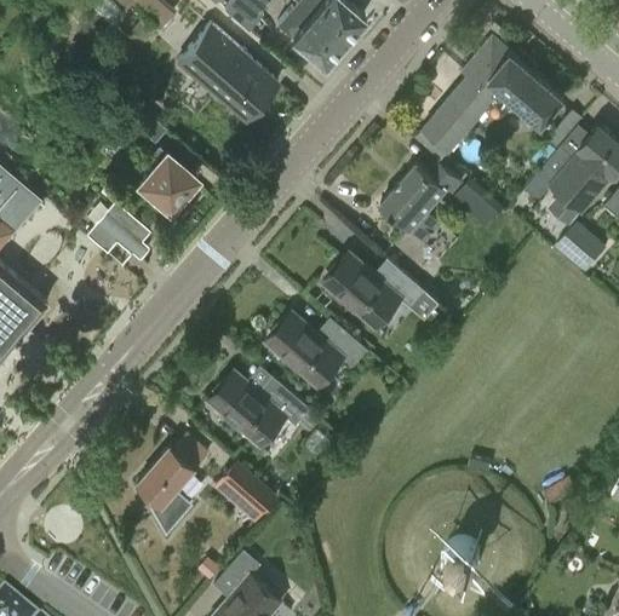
[(115,0),(127,12),(132,6),(143,18),(132,32),(144,42),(156,28),(160,32),(178,12),(164,0),(115,0)]
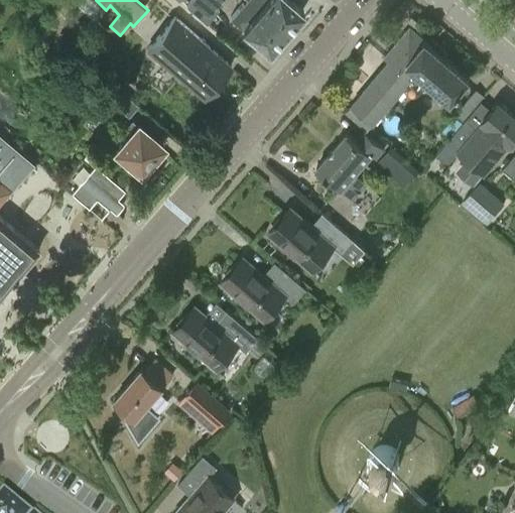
[(194,0),(186,8),(207,25),(219,11),(216,9),(224,0),(194,0)]
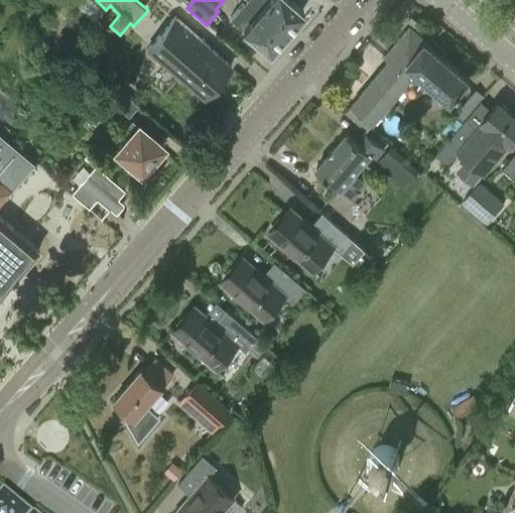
[(285,33),(248,0),(231,20),(268,53),(285,33)]
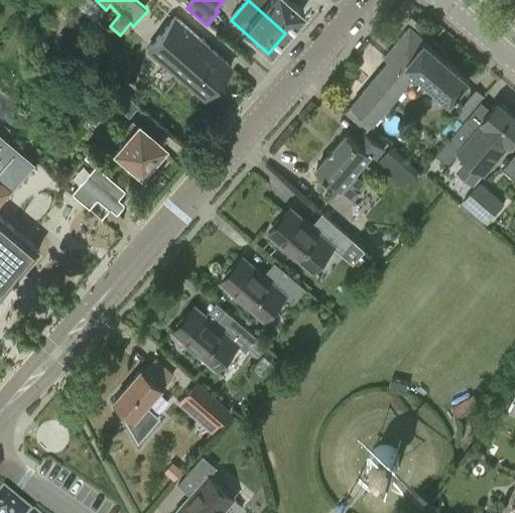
[(247,0),(248,0),(285,33),(302,13),(287,0),(247,0)]
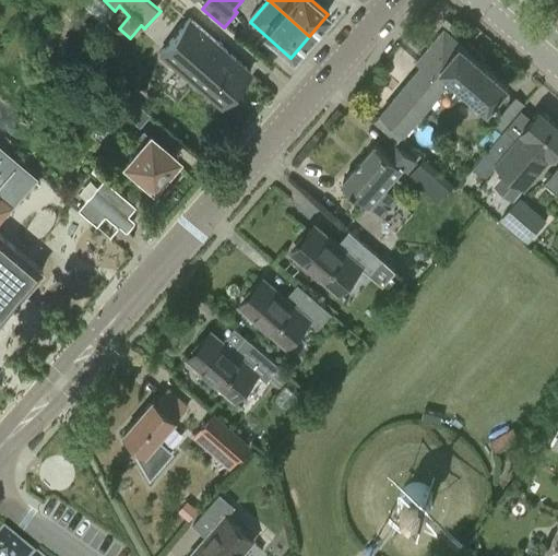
[(251,74),(190,21),(159,56),(221,109),(251,74)]
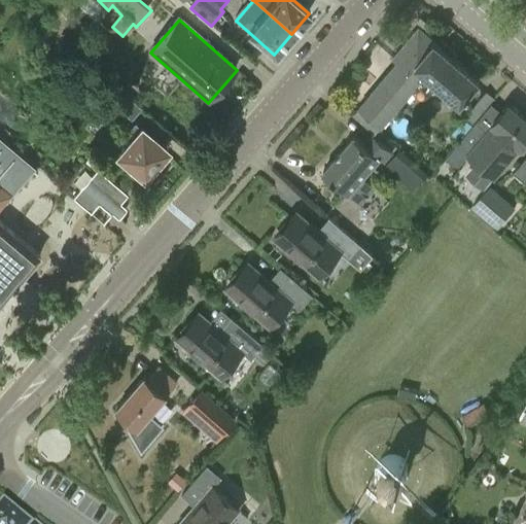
[(376,134),(377,133),(416,85),(425,75),(415,66),(423,57),(421,55),(431,42),(417,30),(392,59),(397,63),(353,115),(376,134)]
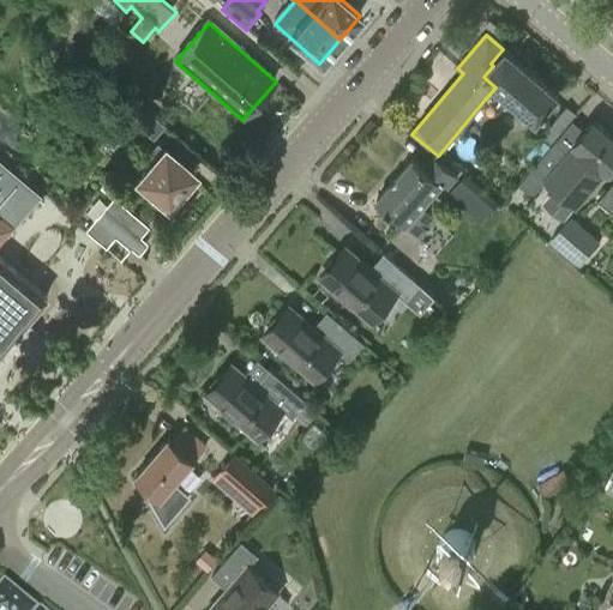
[(496,88),(485,100),(496,109),(506,96),(535,120),(558,94),(526,66),(529,61),(517,50),(514,55),(504,48),(503,49),(491,64),(493,66),(484,77),(496,88)]
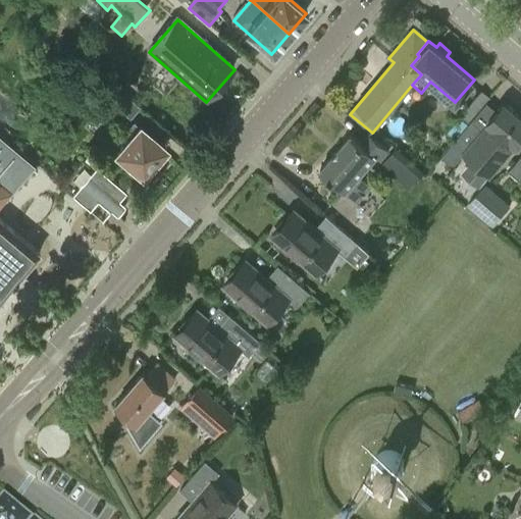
[(121,93),(112,104),(131,120),(141,109),(121,93)]
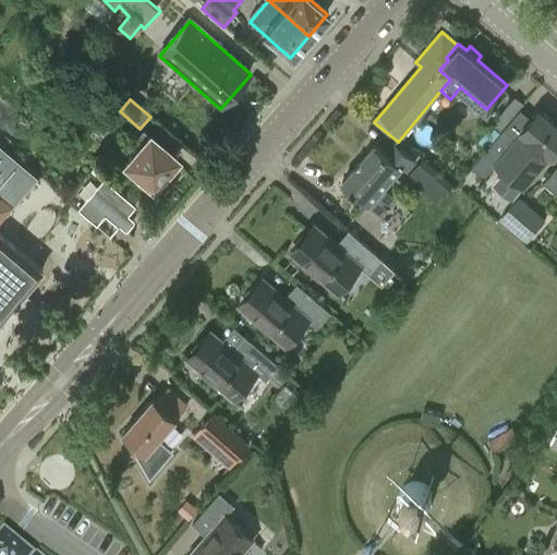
[(501,135),(505,132),(525,108),(516,99),(492,128),(501,135)]
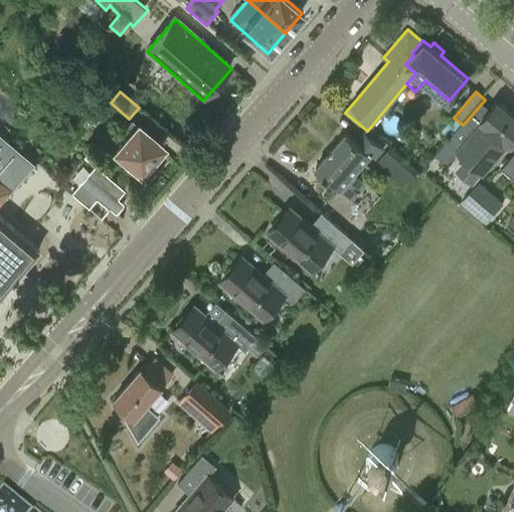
[(463,125),(435,157),(447,167),(458,154),(466,161),(456,173),(472,187),(483,175),(513,138),(513,118),(496,104),(490,111),(481,122),(482,123),(476,131),(466,122),(463,125)]
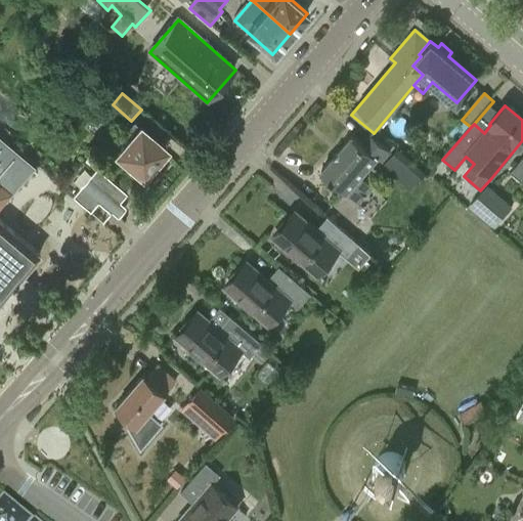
[(130,139),(117,155),(143,176),(165,149),(139,128),(133,123),(124,134),(130,139)]
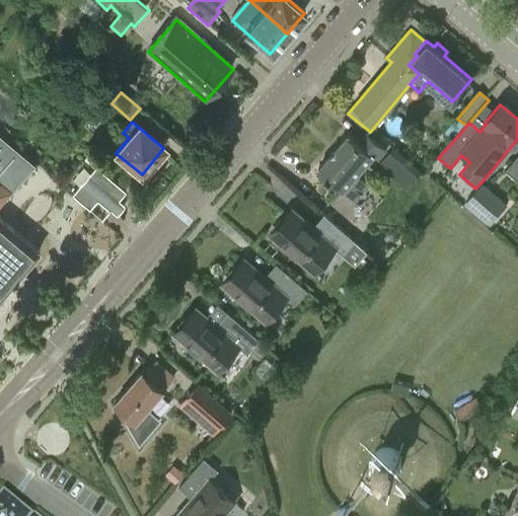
[(349,135),(317,170),(353,201),(357,200),(367,189),(366,185),(356,175),(373,157),(377,161),(386,151),(366,134),(358,144),(349,135)]
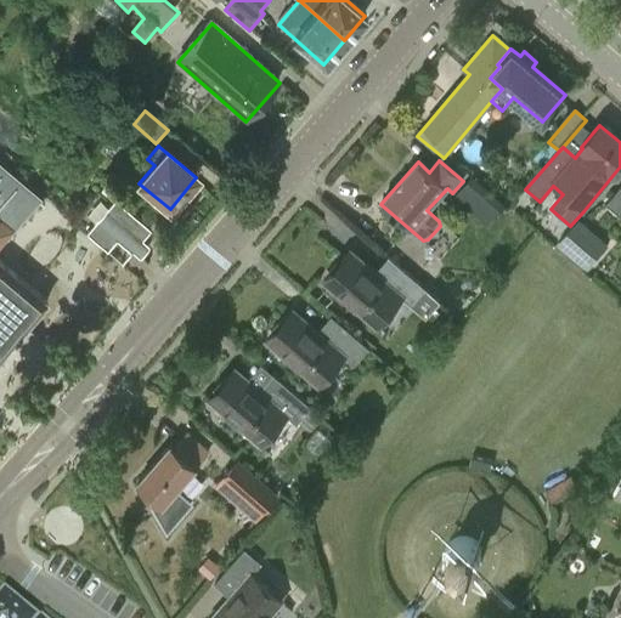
[(0,356),(46,301),(0,261),(0,244),(18,224),(39,199),(0,166),(0,356)]
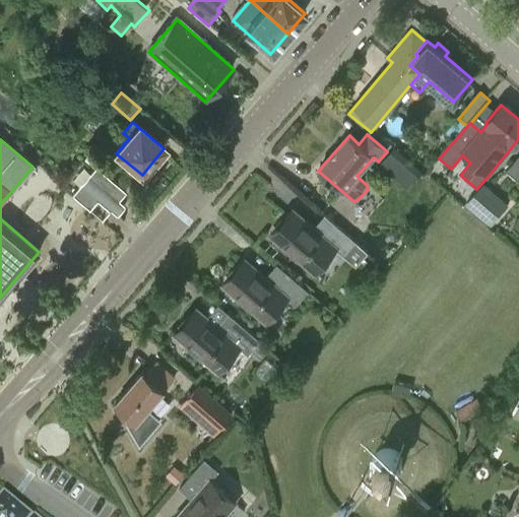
[(395,150),(382,167),(394,177),(407,160),(395,150)]
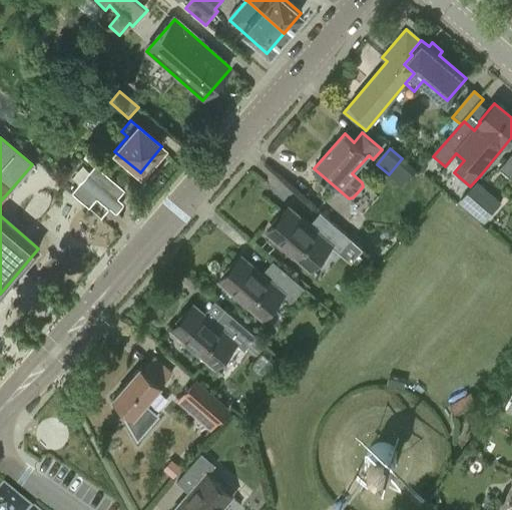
[(511,155),(500,170),(511,179),(511,155)]
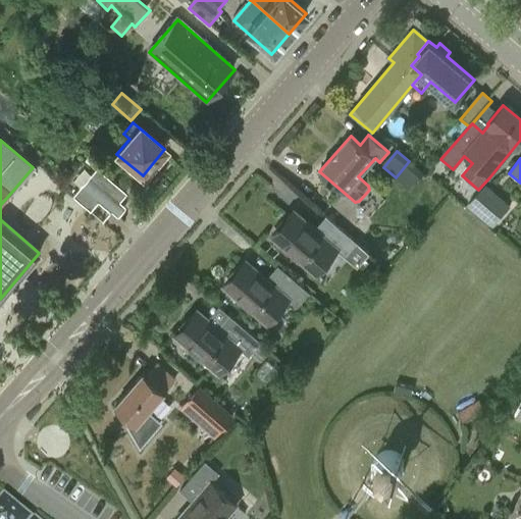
[(96,168),(71,196),(89,211),(97,202),(110,212),(111,211),(117,216),(124,207),(118,202),(125,194),(96,168)]
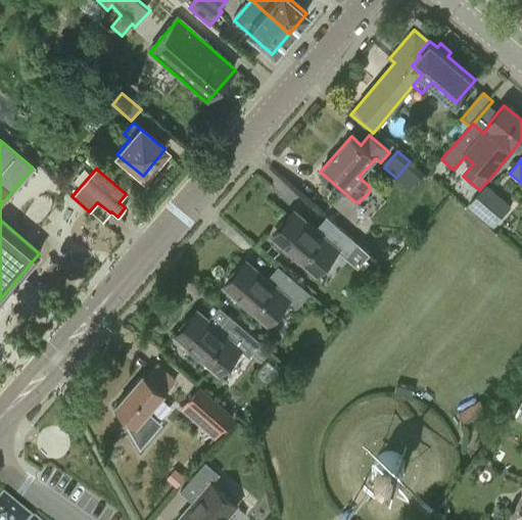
[(469,207),(494,229),(512,207),(486,186),(469,207)]
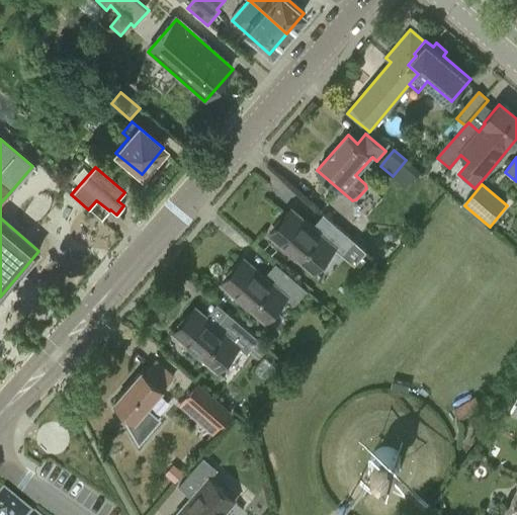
[(38,218),(76,251),(96,228),(60,195),(38,218)]
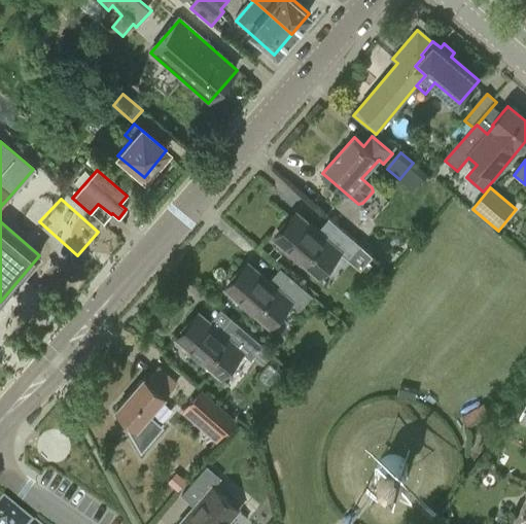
[(297,214),(275,240),(318,278),(339,254),(348,262),(360,248),(335,225),(324,238),(317,232),(297,214)]
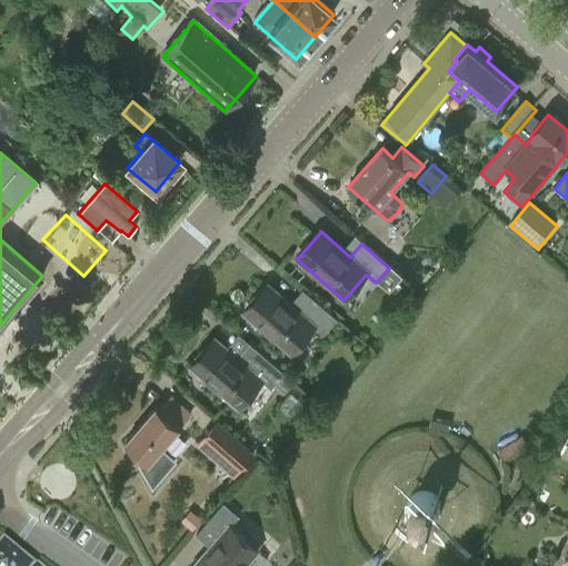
[(291,354),(314,328),(324,337),(337,321),(302,291),(291,306),(268,286),(245,314),(291,354)]
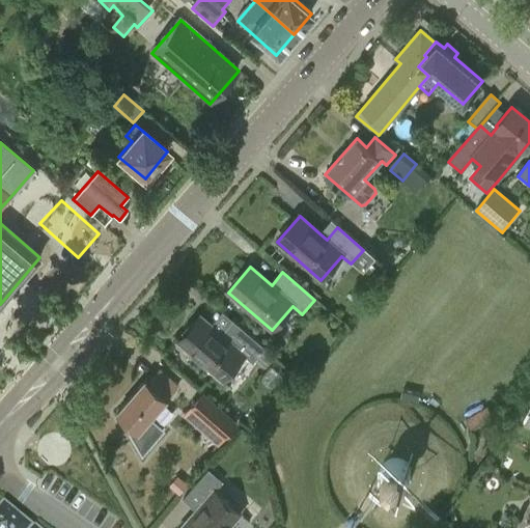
[(222,335),(201,317),(179,342),(224,381),(245,357),(253,364),(266,350),(233,323),(222,335)]
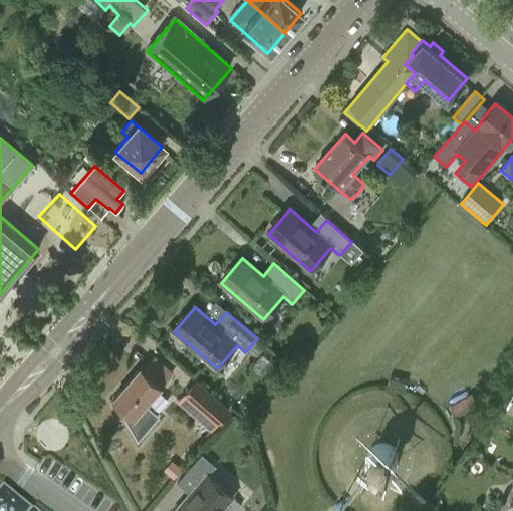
[(249,351),(258,359),(265,350),(257,343),(249,351)]
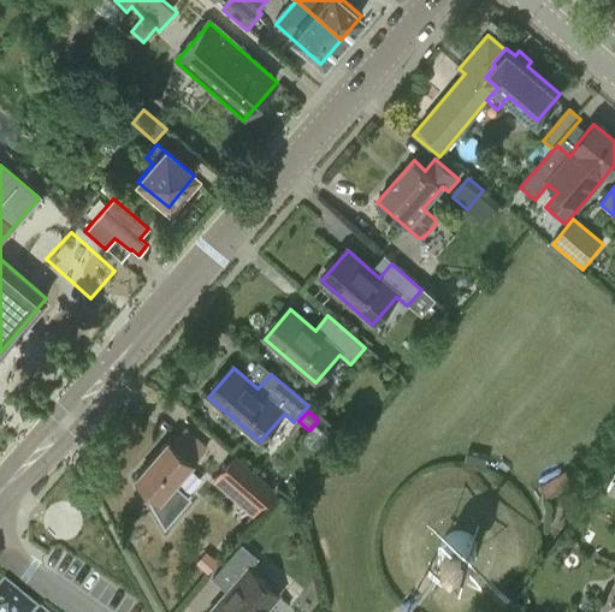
[(191,500),(177,487),(208,452),(185,433),(175,446),(171,443),(139,480),(154,493),(149,498),(166,529),(191,500)]
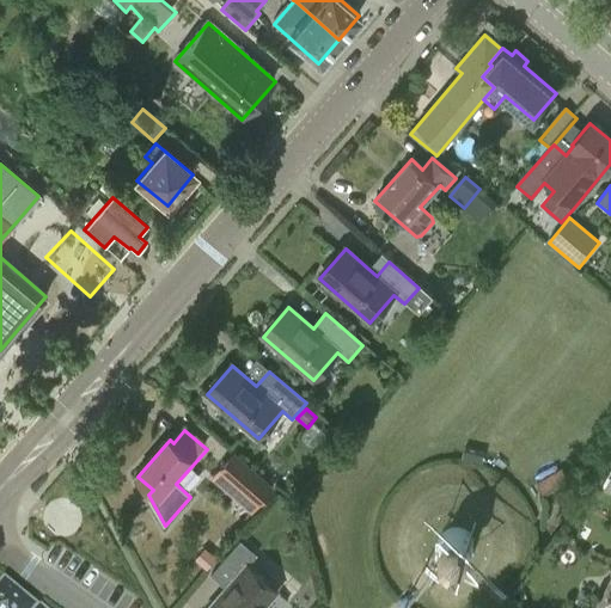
[(254,515),(274,491),(234,458),(221,472),(249,495),(240,504),(254,515)]
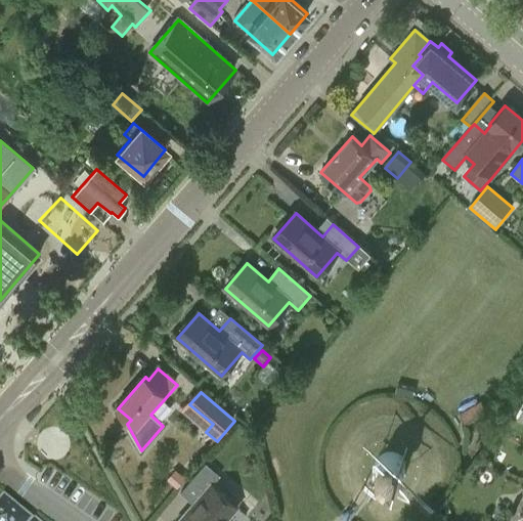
[(482,403),(461,416),(467,427),(488,415),(482,403)]
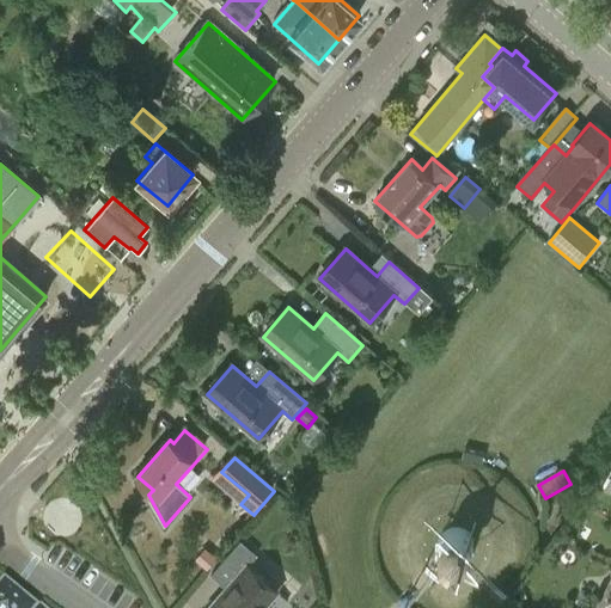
[(474,539),(471,534),(465,530),(460,529),(454,528),(448,529),(443,534),(438,540),(437,546),(437,553),(440,560),(445,565),(450,567),(454,569),(460,569),(466,566),(471,562),(475,556),(476,550),(476,544),(474,539)]
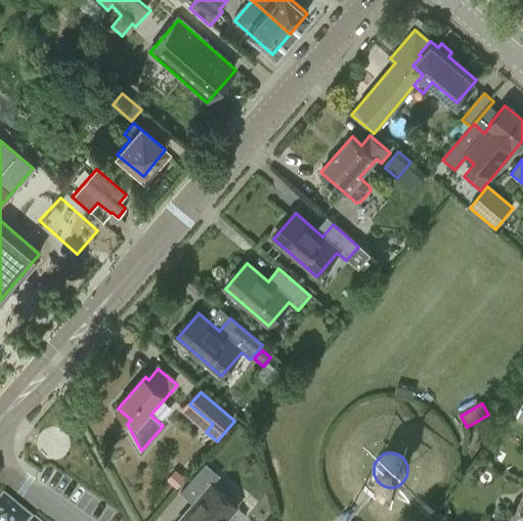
[(207,466),(187,488),(200,498),(180,520),(226,520),(237,508),(214,487),(221,478),(207,466)]
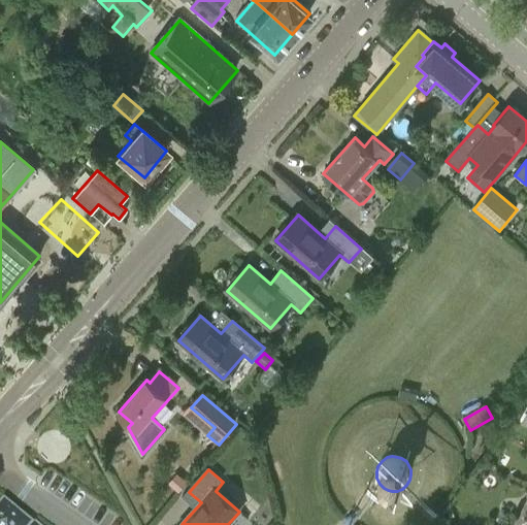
[(177,476),(169,485),(179,493),(188,484),(177,476)]
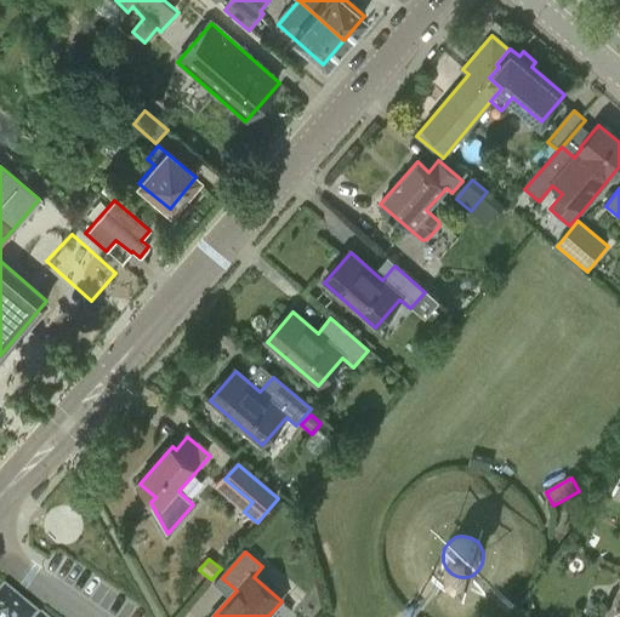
[(20,616),(4,603),(0,606),(0,616),(20,616)]
